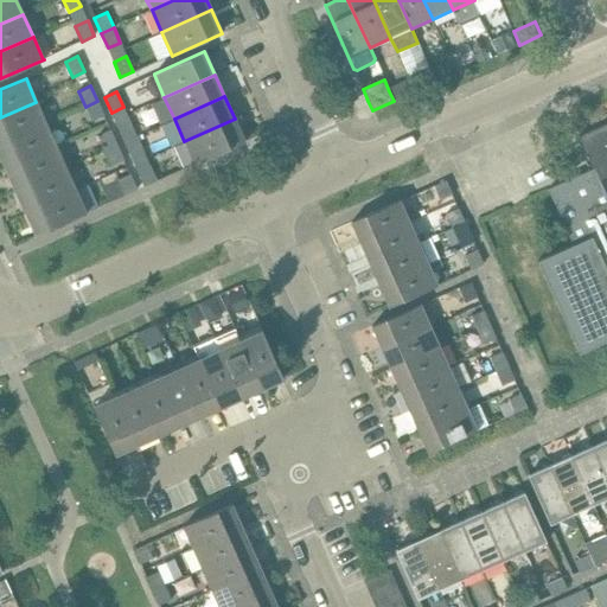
[(97,101),(85,107),(91,121),(104,115),(97,101)]
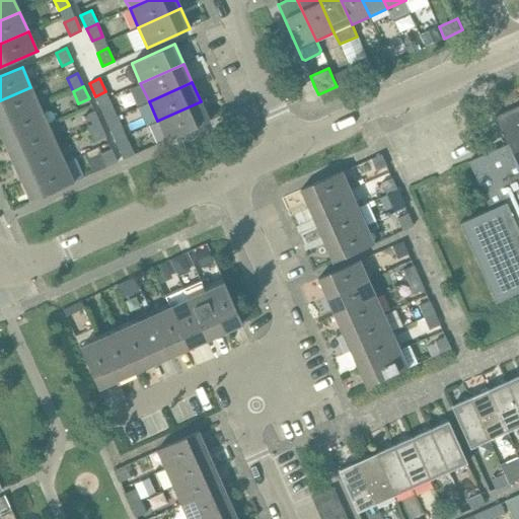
[(30,87),(0,100),(0,123),(40,105),(30,87)]
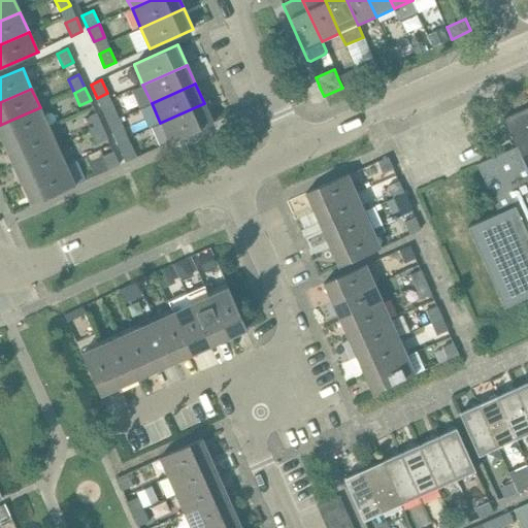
[(204,103),(160,123),(169,143),(212,124),(204,103)]
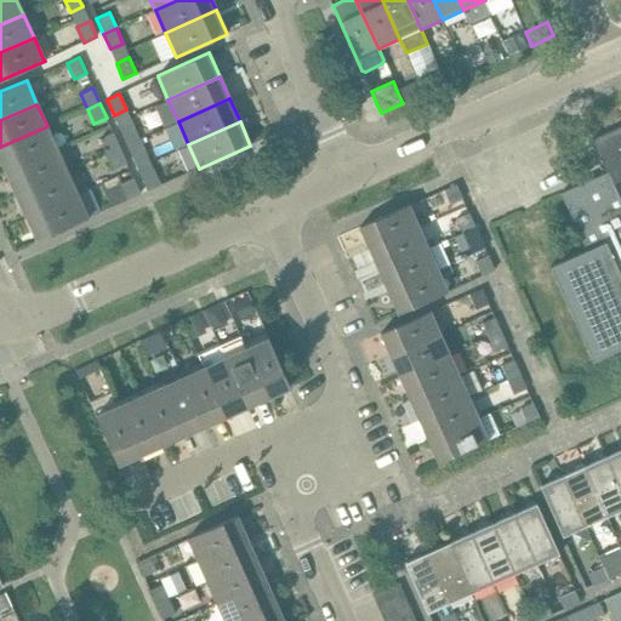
[(120,130),(127,144),(140,140),(132,124),(120,130)]
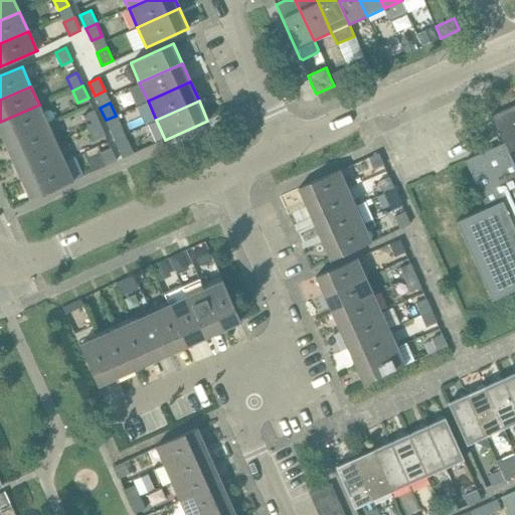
[(39,105),(0,122),(0,132),(5,143),(47,124),(39,105)]
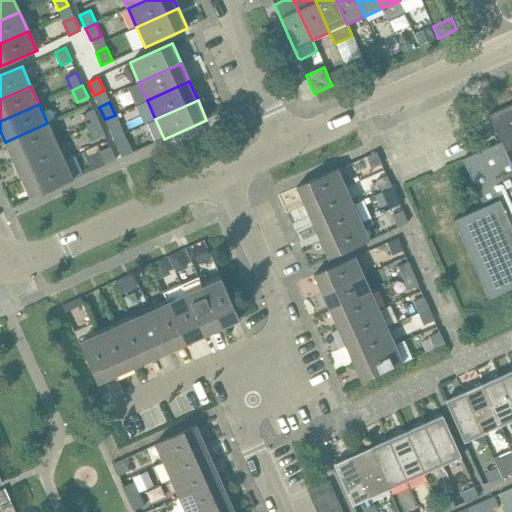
[(511,104),(488,115),(500,142),(462,159),(483,206),(453,220),(489,298),(511,287),(511,104)]
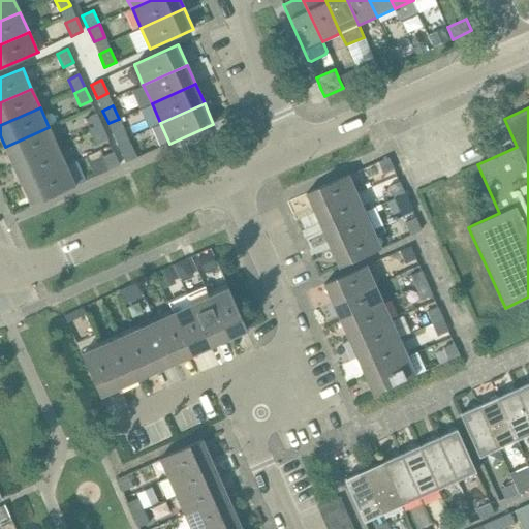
[(102,126),(96,113),(86,118),(91,131),(102,126)]
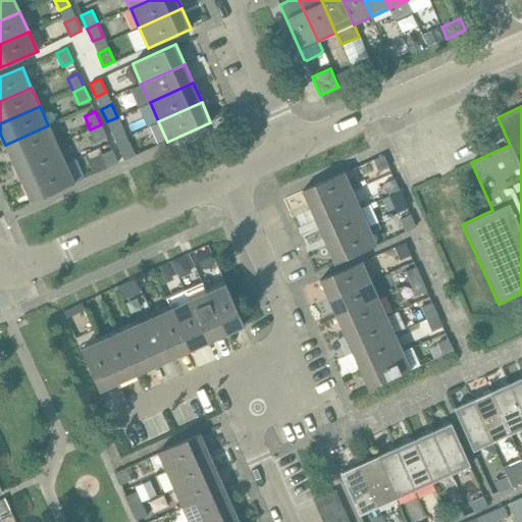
[(123,131),(117,117),(107,121),(112,135),(123,131)]
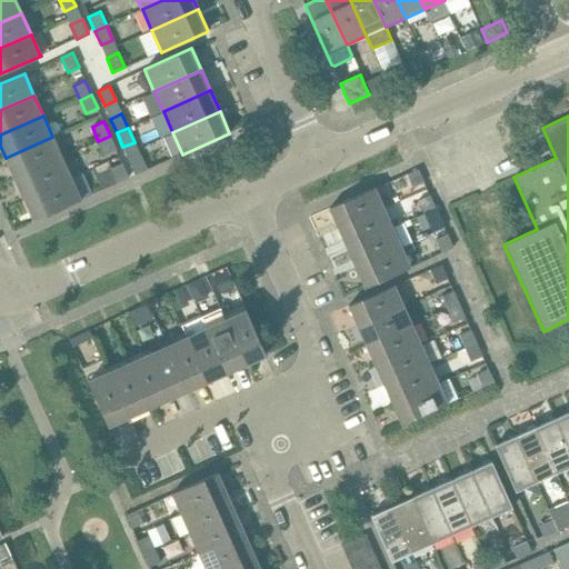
[(110,136),(98,141),(105,156),(117,150),(110,136)]
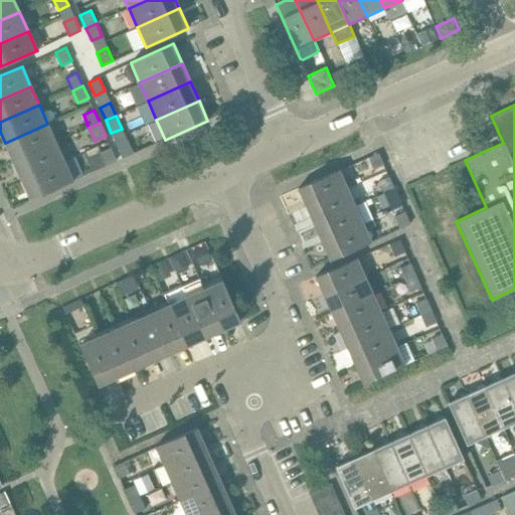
[(47,124),(5,143),(13,162),(55,143),(47,124)]
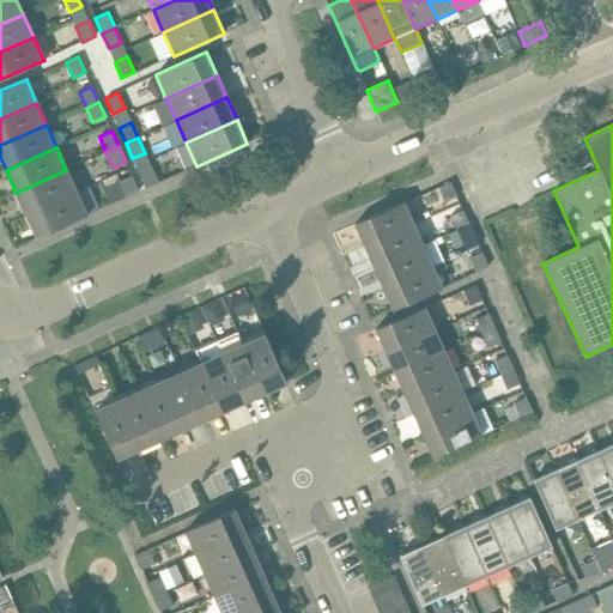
[(145,188),(158,182),(151,167),(139,173),(145,188)]
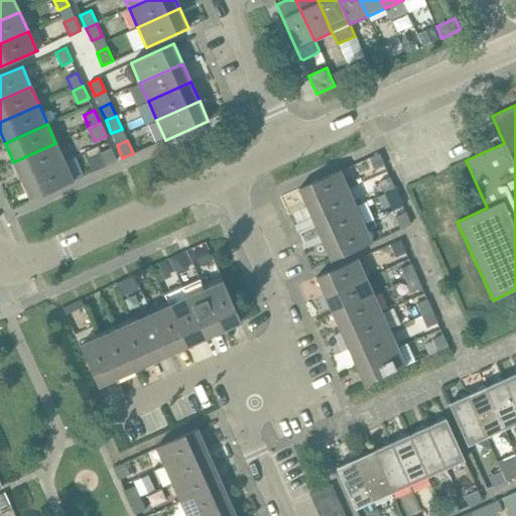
[(55,143),(13,162),(22,181),(65,162),(55,143)]
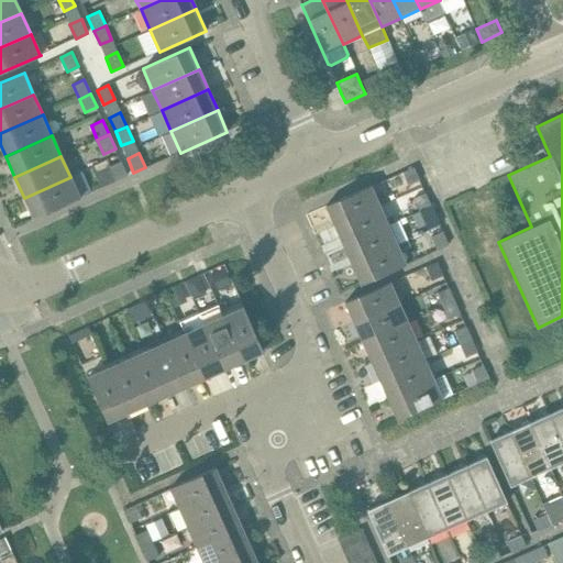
[(128,176),(121,162),(109,166),(116,180),(128,176)]
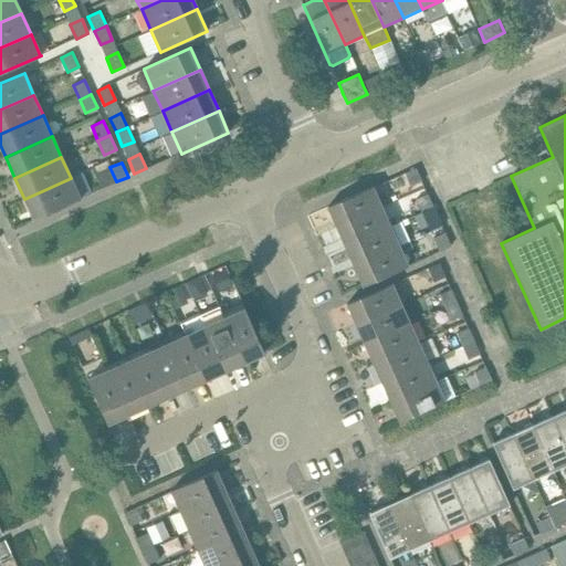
[(421,181),(416,168),(405,174),(410,187),(421,181)]
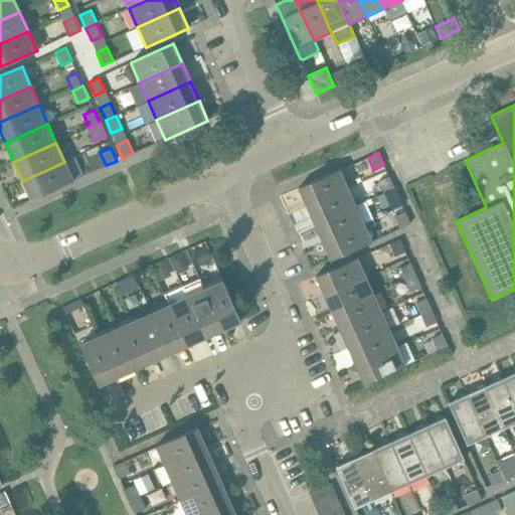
[(64,162),(22,181),(30,200),(72,181),(64,162)]
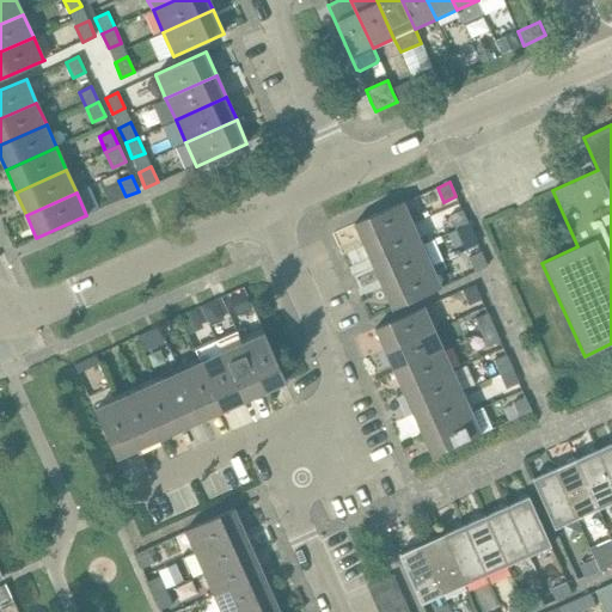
[(363,245),(412,224),(403,202),(354,224),(363,245)]
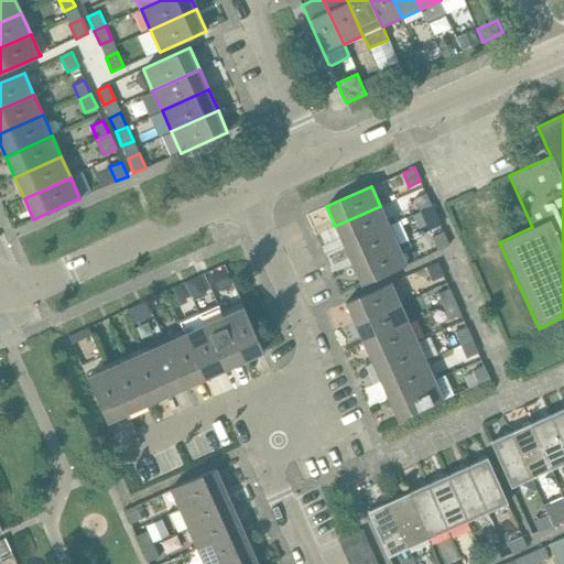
[(414,198),(420,212),(432,206),(425,193),(414,198)]
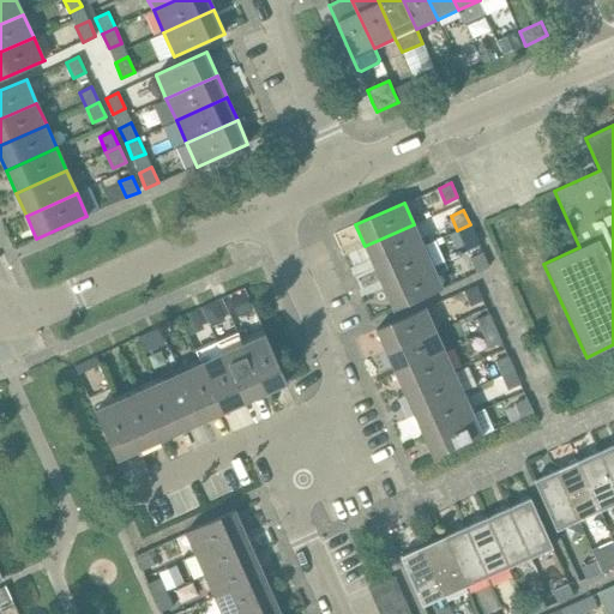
[(423,246),(414,224),(365,246),(374,268),(423,246)]
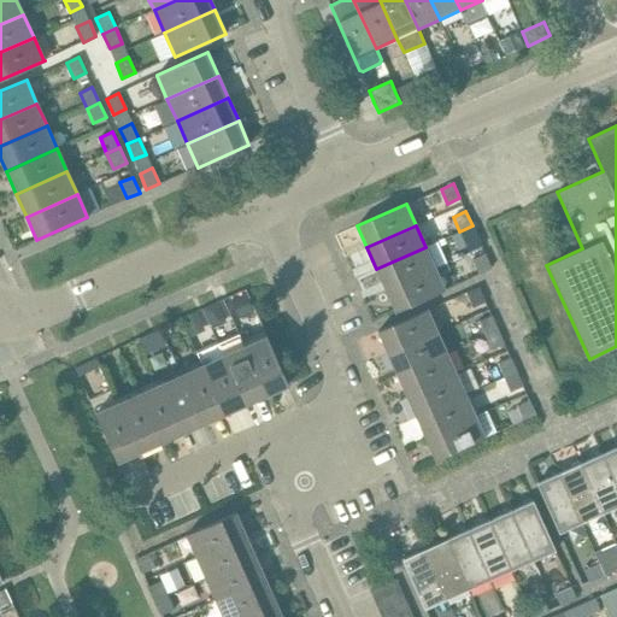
[(479,240),(472,225),(459,231),(465,246),(479,240)]
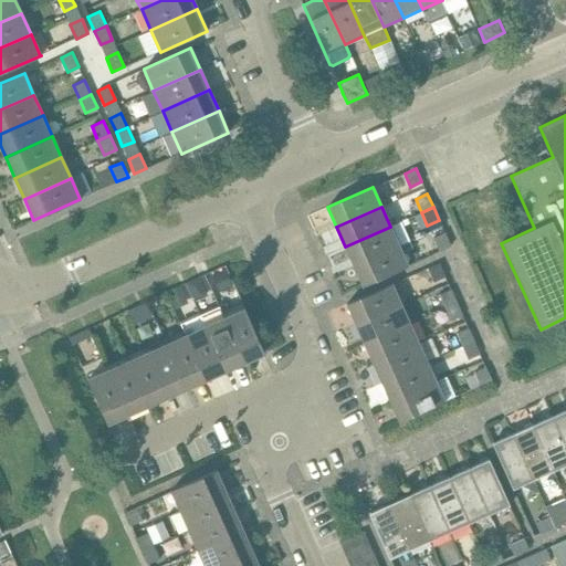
[(354,266),(399,245),(390,227),(345,247),(354,266)]
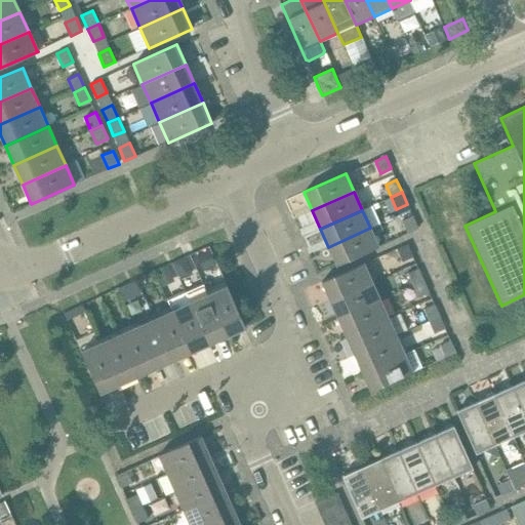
[(417,229),(412,215),(402,220),(407,233),(417,229)]
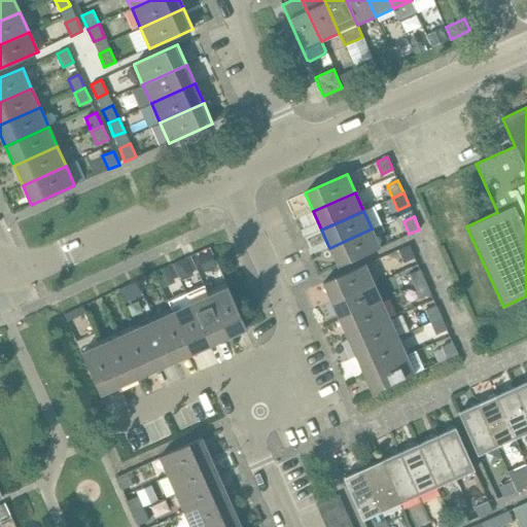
[(380,248),(372,229),(329,248),(338,267),(380,248)]
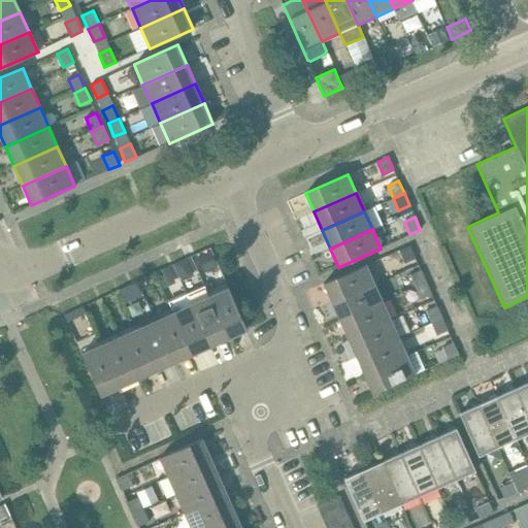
[(409,245),(399,251),(404,263),(416,258),(409,245)]
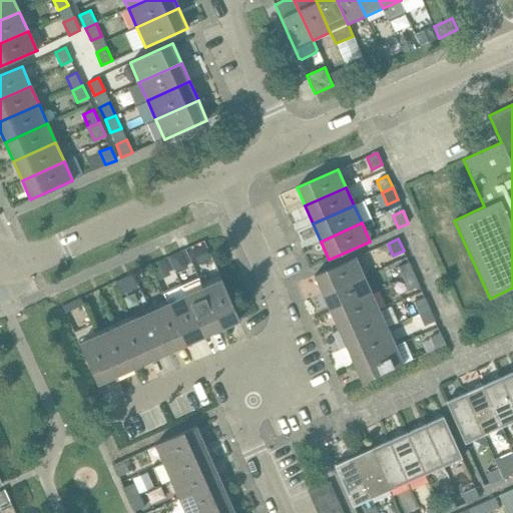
[(203,244),(191,249),(195,258),(199,266),(210,261),(207,252),(203,244)]
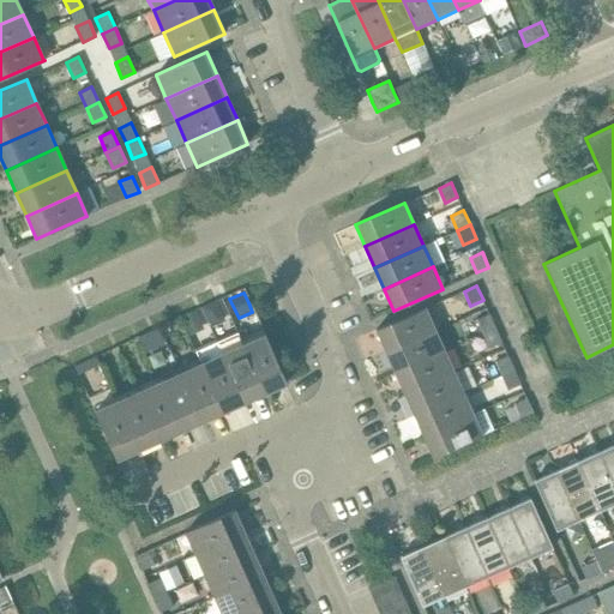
[(215,301),(203,307),(211,325),(218,321),(221,315),(215,301)]
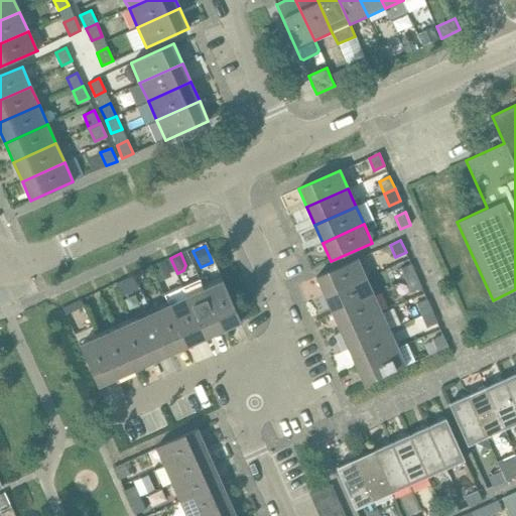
[(357,259),(315,277),(324,295),(365,277),(357,259)]
